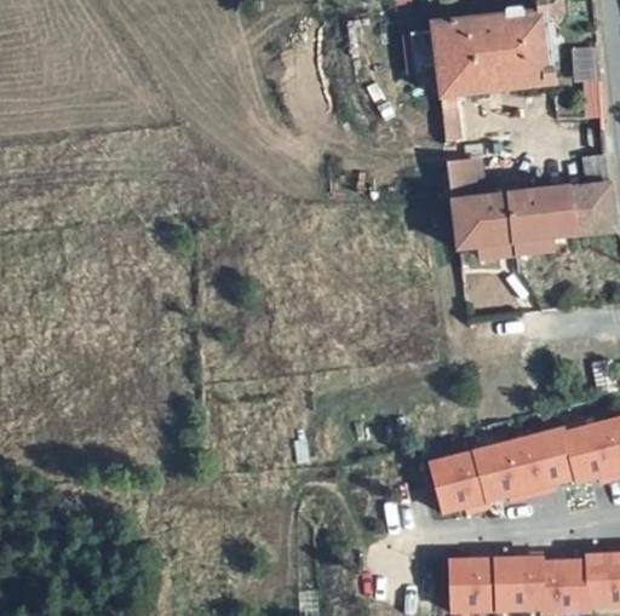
[(572,10),(570,0),(543,0),(544,6),(505,12),(517,86),(558,81),(550,12),(572,10)]
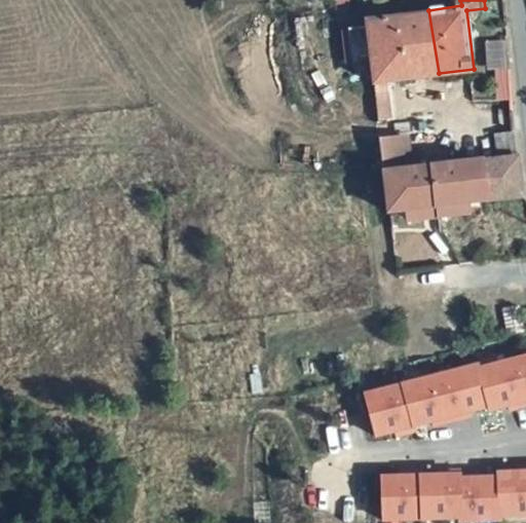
[(439,73),(428,10),(364,20),(371,81),(388,79),(439,73)]
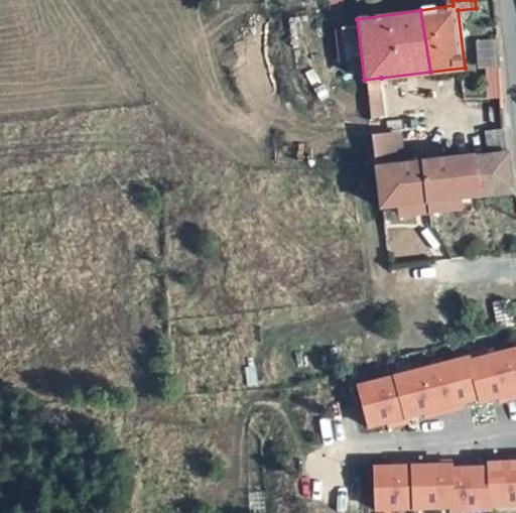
[(484,72),(486,96),(499,96),(498,71),(484,72)]
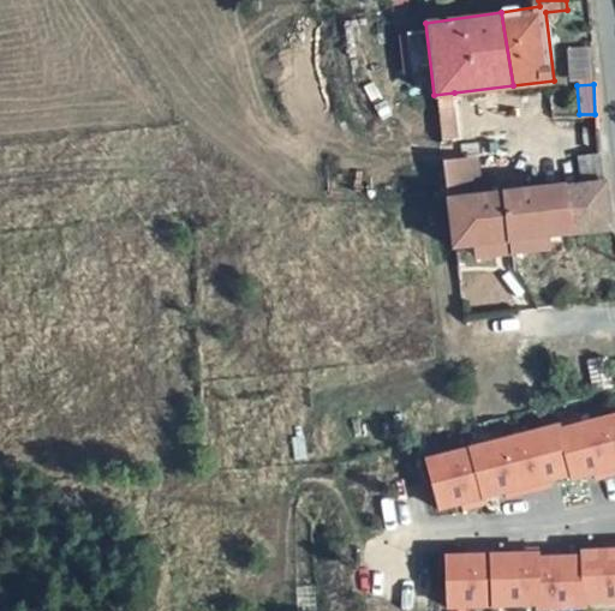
[(459,139),(454,93),(434,95),(439,141),(459,139)]
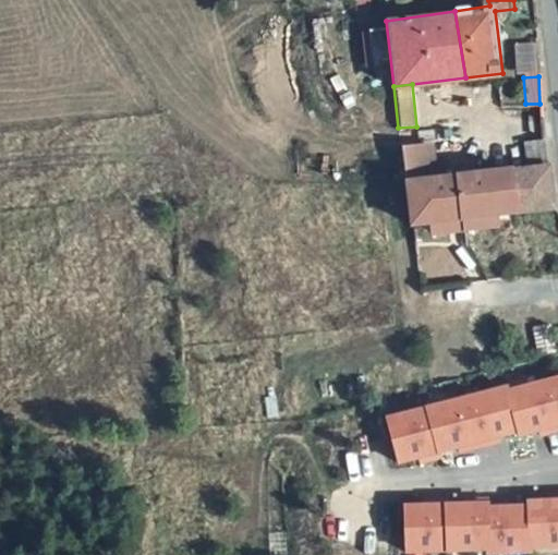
[(536,165),(550,163),(548,134),(533,135),(536,165)]
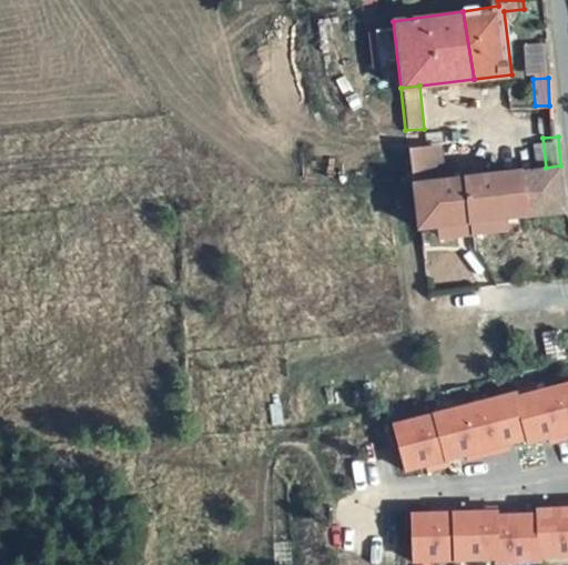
[(448,152),(409,158),(413,187),(452,181),(448,152)]
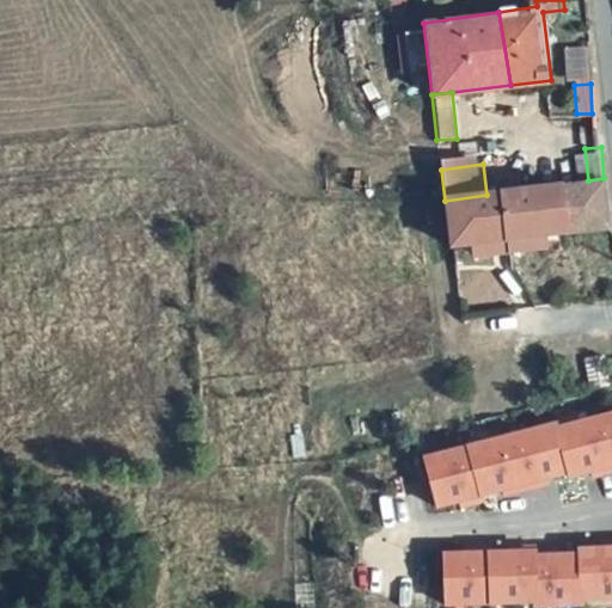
[(604,178),(588,180),(487,195),(445,201),(447,220),(451,246),(611,226),(604,178)]
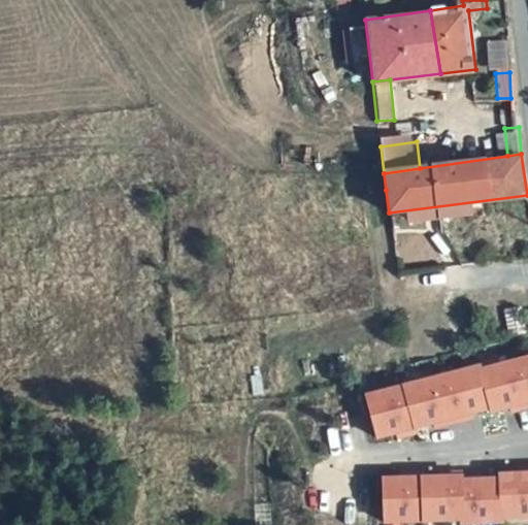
[(527,353),(483,366),(481,362),(365,393),(378,437),(394,433),(397,438),(420,431),(418,427),(433,423),(434,429),(473,418),(472,413),(491,408),(492,413),(508,408),(510,413),(527,407),(527,353)]
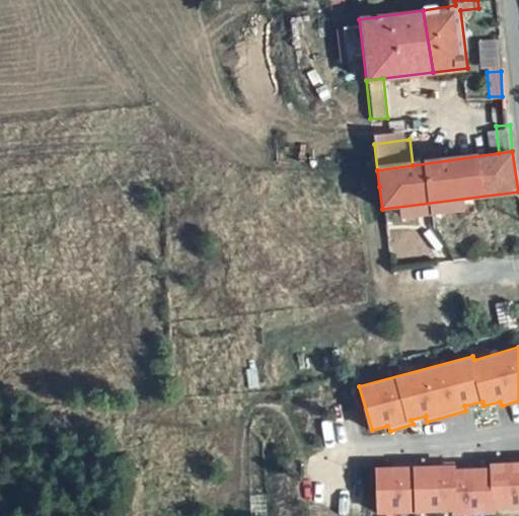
[(518,508),(518,461),(490,463),(491,468),(455,468),(455,464),(375,467),(377,514),(452,510),(452,513),(496,512),(496,509),(518,508)]
